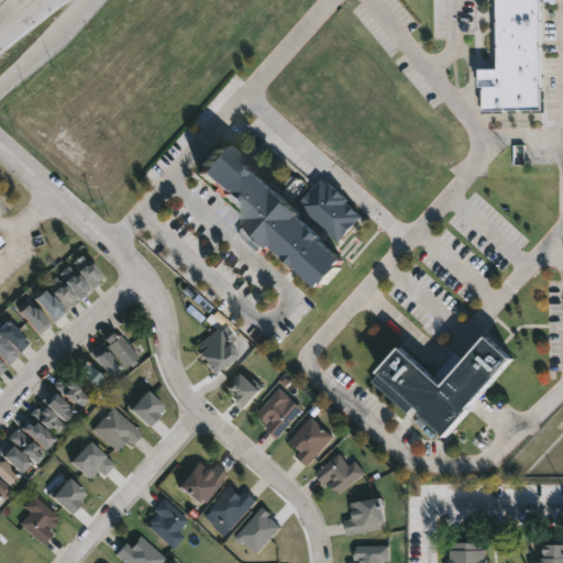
[(539,0),(541,107),(484,108),(484,86),(479,86),(479,68),(498,68),(497,0),(539,0)]
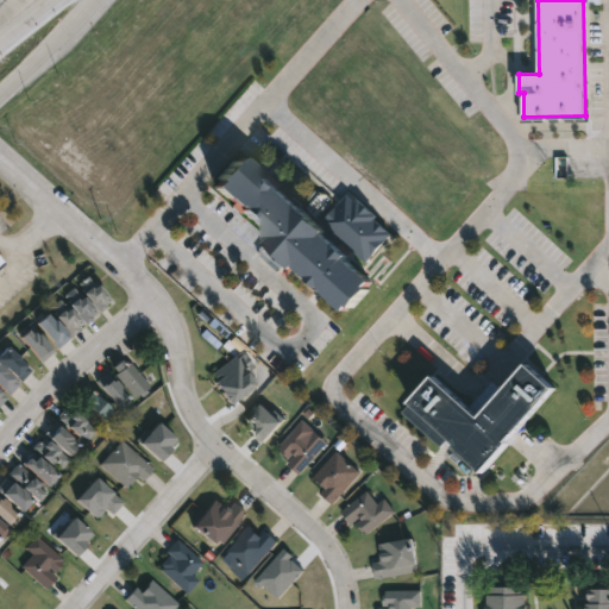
[(217,179),(214,175),(230,156),(233,159),(238,154),(319,224),(345,193),(353,200),(357,196),(377,214),(374,218),(391,232),(364,265),(363,263),(356,271),(369,282),(345,309),(265,242),(270,237),(211,186),(217,179)]
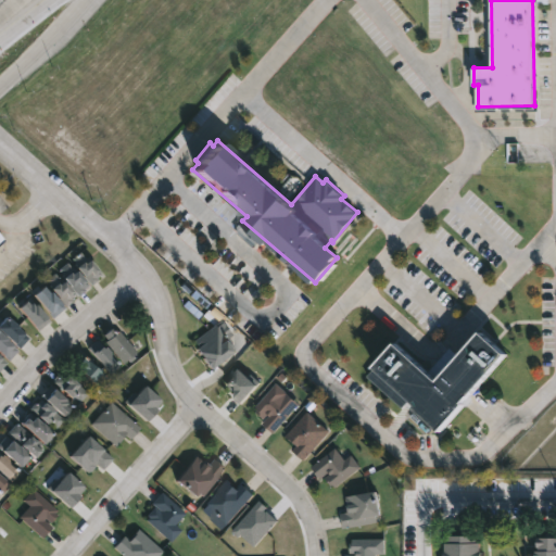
[(79,252),(101,274),(90,286),(73,265),(75,264),(71,260),(79,252)]
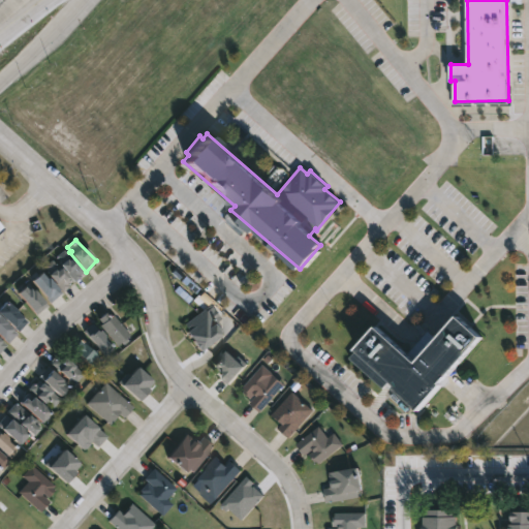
[(64,250),(86,273),(74,282),(57,261),(59,260),(56,257),(64,250)]
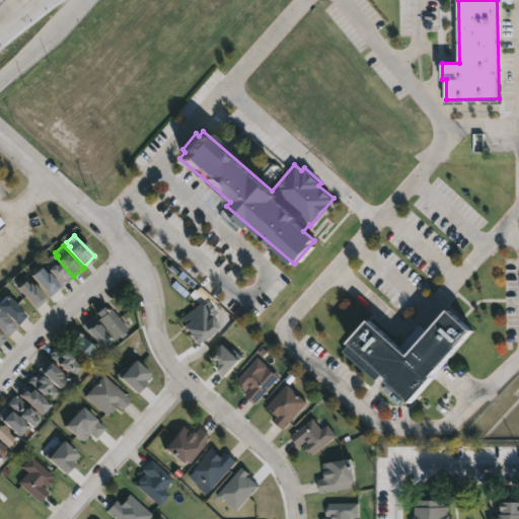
[(51,255),(70,276),(66,280),(67,281),(61,287),(45,268),(47,266),(43,262),(51,255)]
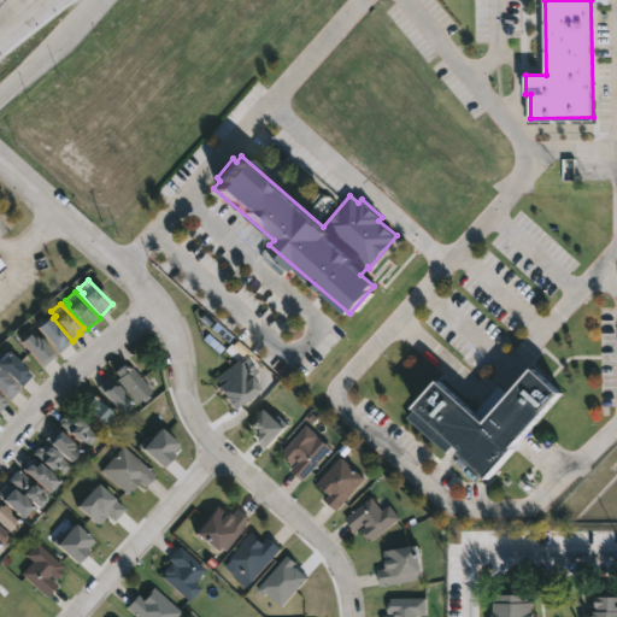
[(42,317),(46,321),(48,318),(54,325),(57,324),(71,342),(58,353),(34,324),(42,317)]
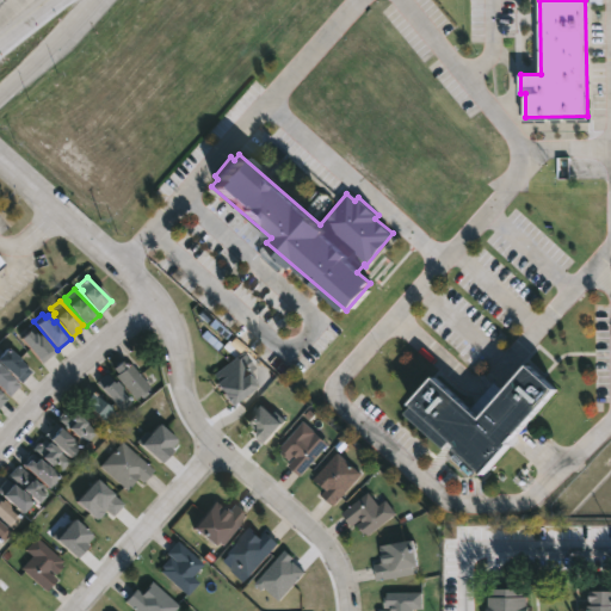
[(32,328),(54,355),(41,364),(19,338),(32,328)]
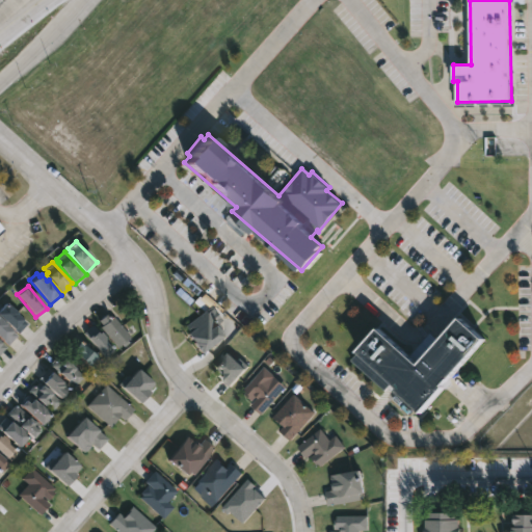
[(27,324),(19,334),(0,317),(0,309),(5,303),(27,324)]
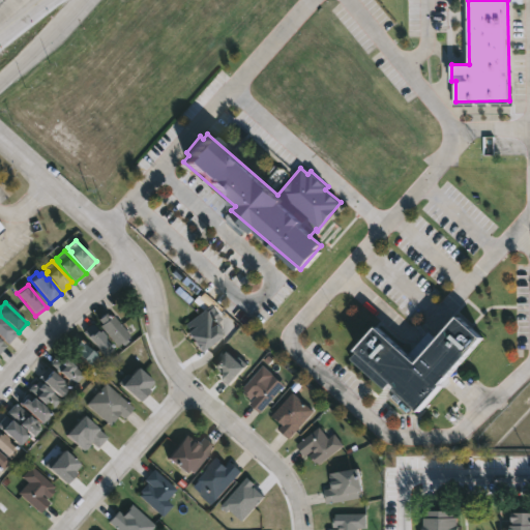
[(205,310),(214,323),(216,322),(225,332),(223,334),(223,335),(201,352),(186,333),(188,331),(184,325),(205,310)]
